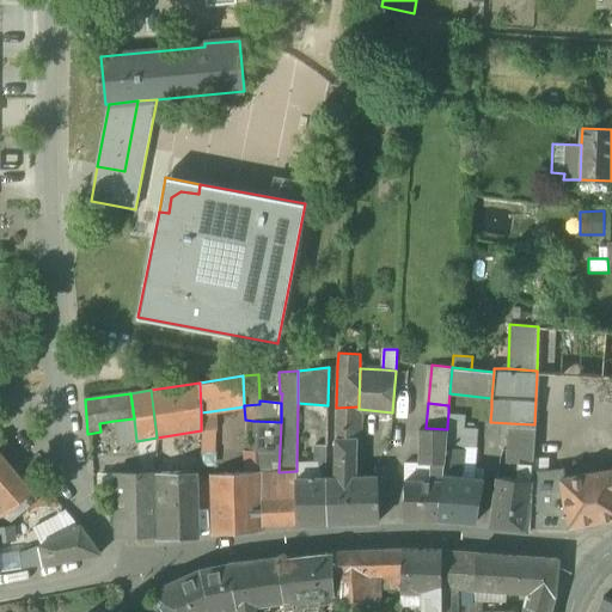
[(359,409),(359,407),(336,408),(336,439),(357,438),(359,409)]
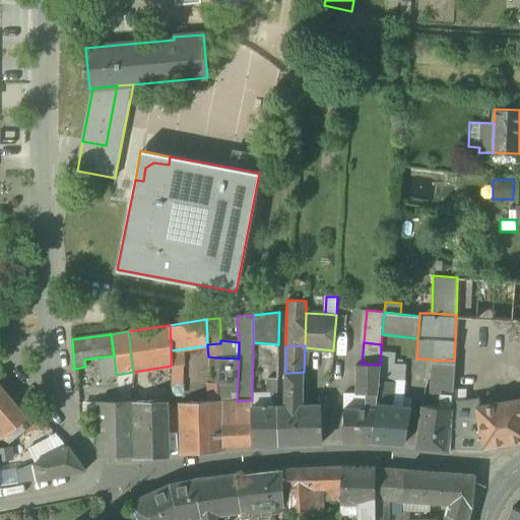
[(182,353),(179,349),(171,350),(171,366),(182,366),(182,353)]
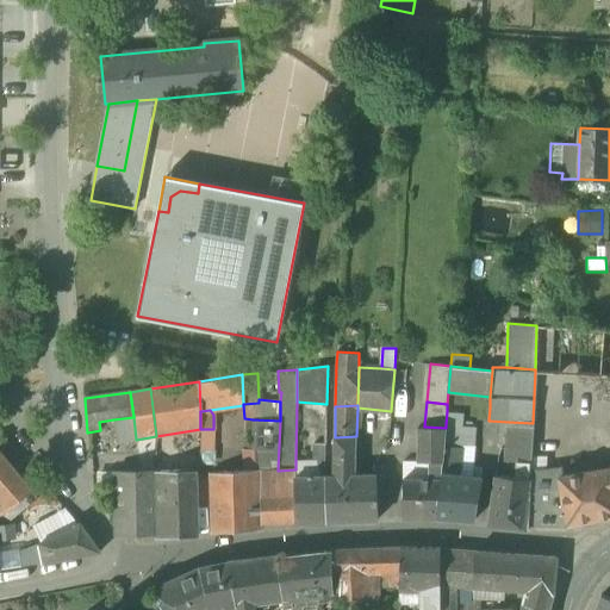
[(447,411),(446,425),(464,427),(464,414),(447,411)]
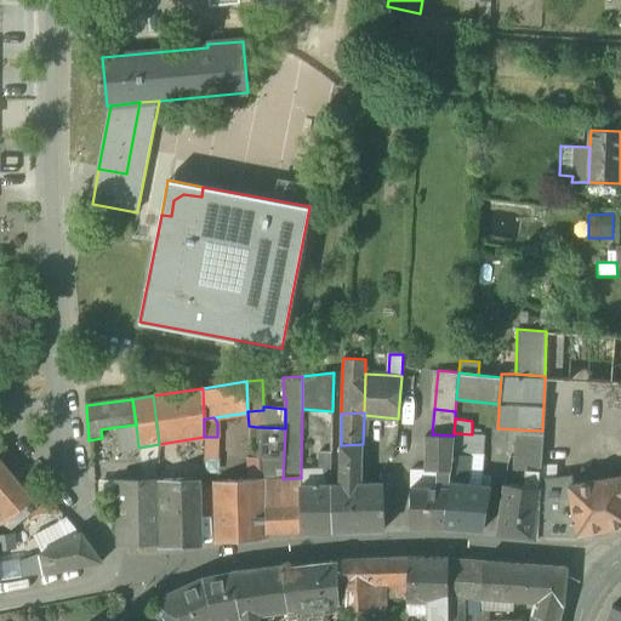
[(118,450),(138,448),(136,425),(115,427),(118,450)]
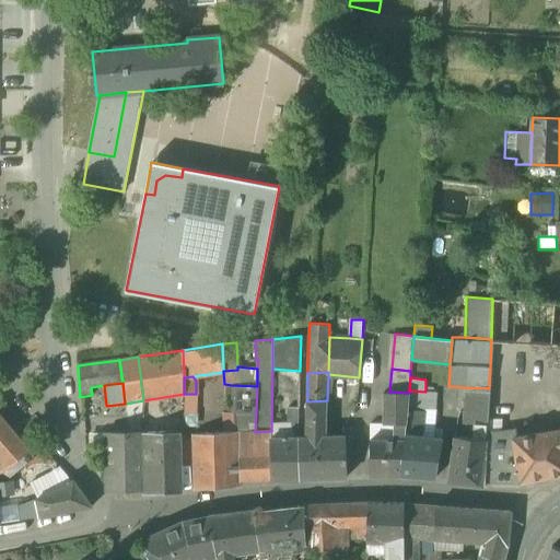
[(240,433),(255,432),(257,386),(232,385),(231,412),(238,412),(238,431),(240,431),(240,433)]
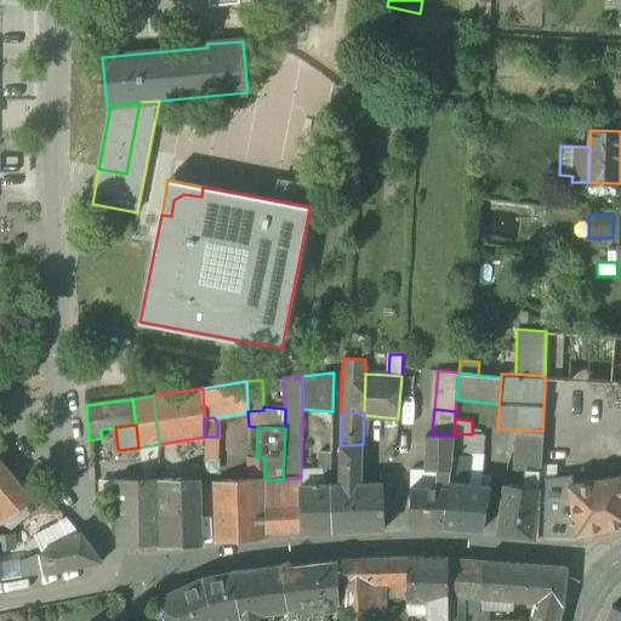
[(542,432),(542,431),(518,429),(516,469),(533,471),(539,472),(542,432)]
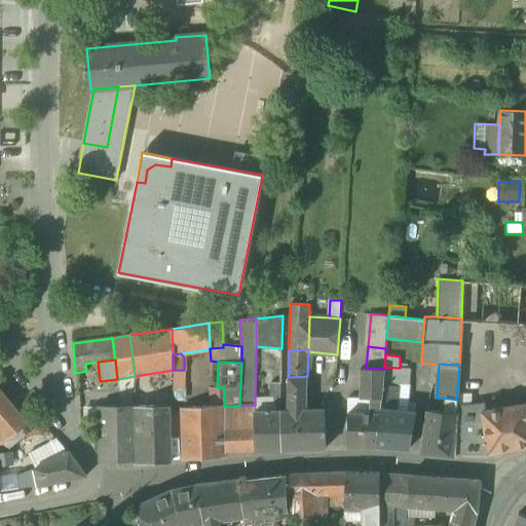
[(383,384),(399,386),(399,382),(408,383),(410,368),(400,368),(384,367),(384,369),(383,384)]
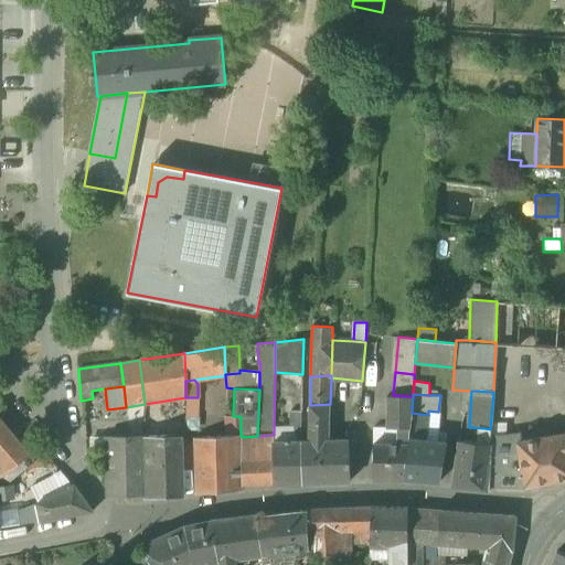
[(396,427),(396,443),(409,444),(411,438),(412,413),(413,396),(393,395),(386,395),(386,427),(396,427)]
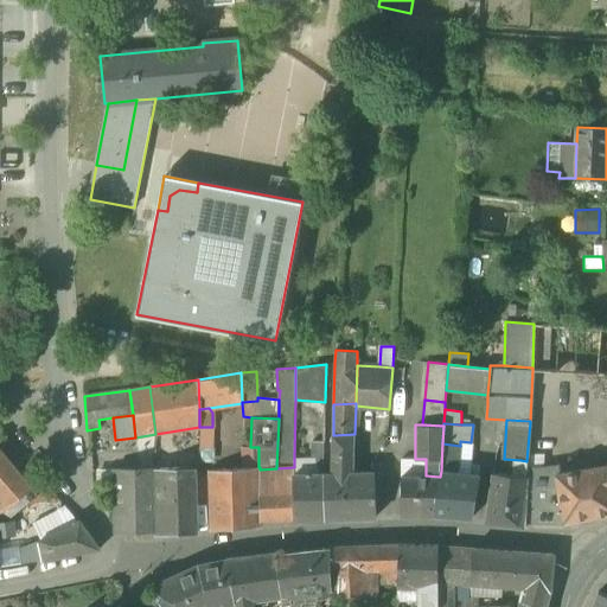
[(213,447),(212,427),(199,427),(200,448),(213,447)]
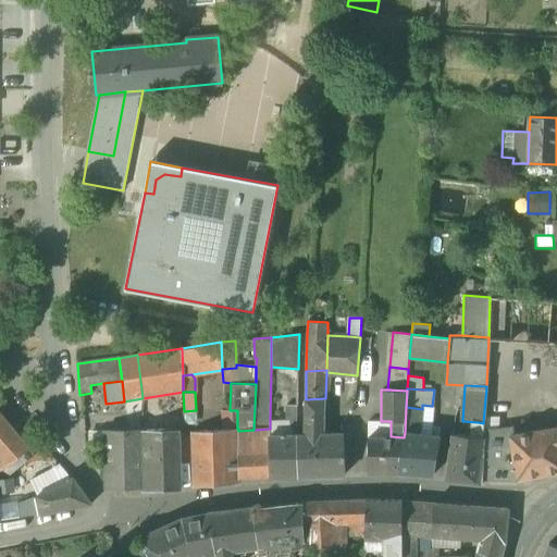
[(324,434),(325,398),(306,399),(304,435),(302,475),(344,474),(343,433),(324,434)]
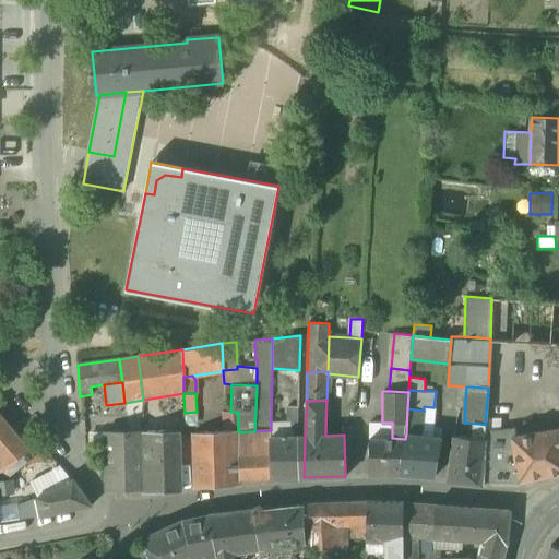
[(287,424),(289,437),(298,437),(298,406),(287,405),(287,421),(287,424)]
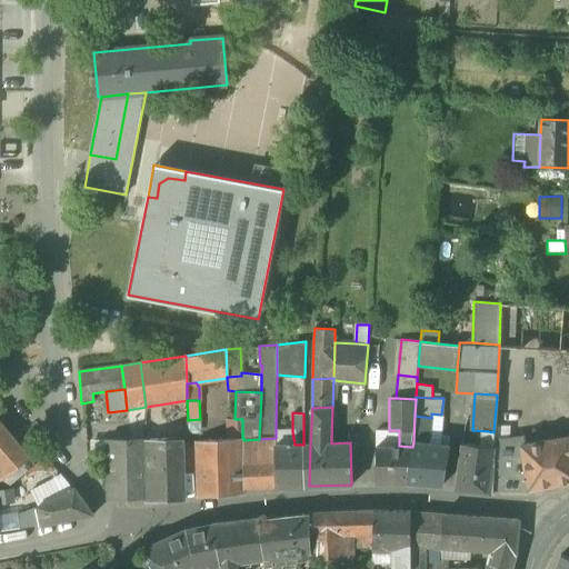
[(441,415),(431,413),(431,418),(429,437),(426,443),(439,445),(441,415)]
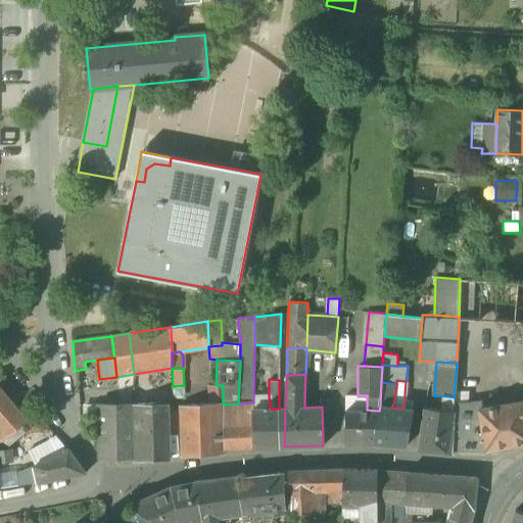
[(381,382),(380,406),(391,408),(394,401),(396,384),(381,382)]
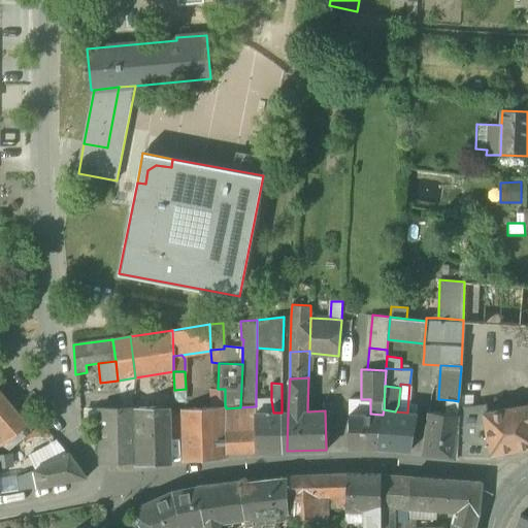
[(225,406),(225,389),(218,389),(209,389),(210,407),(225,406)]
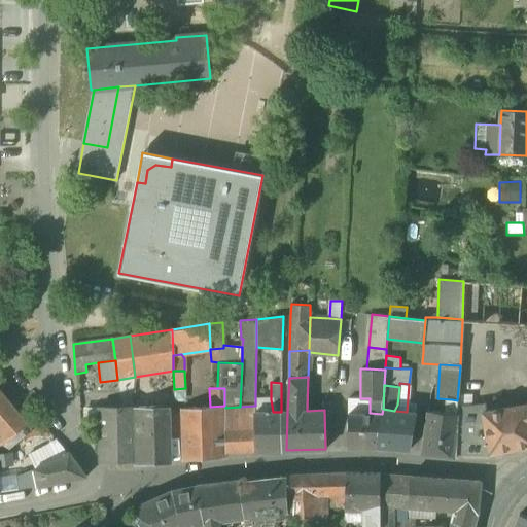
[(0,443),(1,445),(2,445),(20,429),(27,424),(0,390),(0,443)]
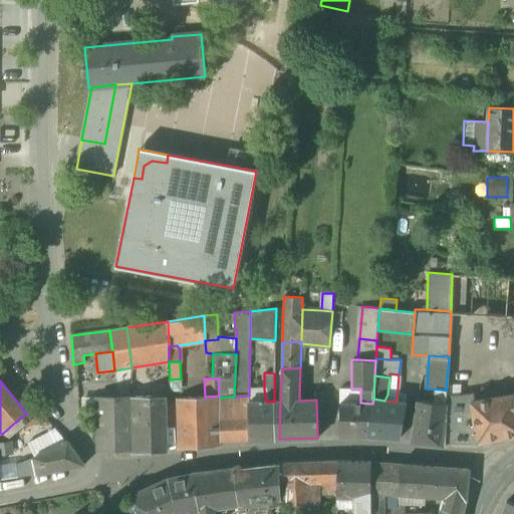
[(249,396),(248,402),(266,402),(264,390),(264,388),(249,388),(249,396)]
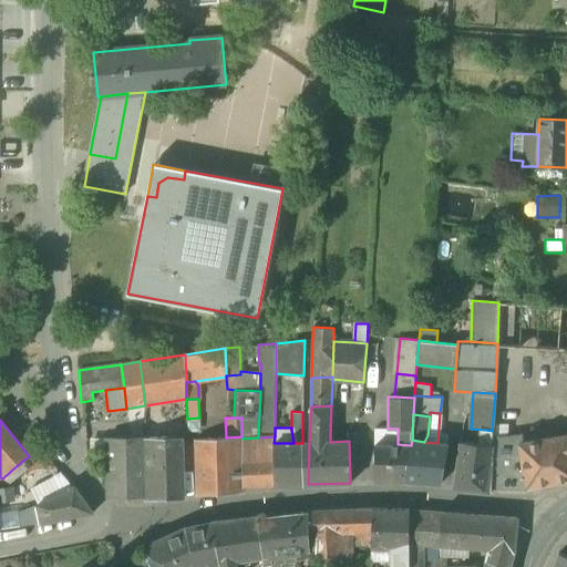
[(398,429),(388,429),(375,429),(375,444),(398,444),(398,429)]
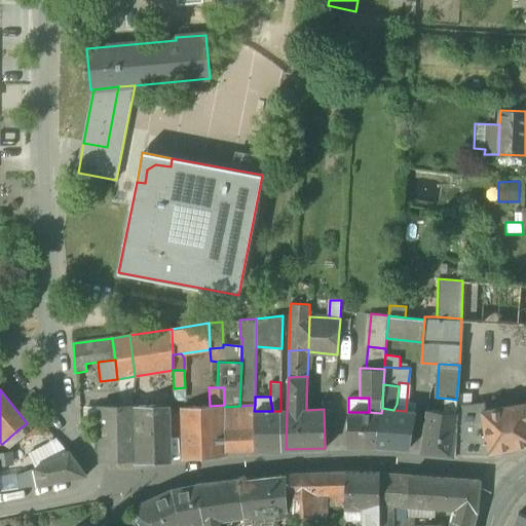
[(525,403),(484,411),(482,411),(489,452),(525,445),(525,403)]
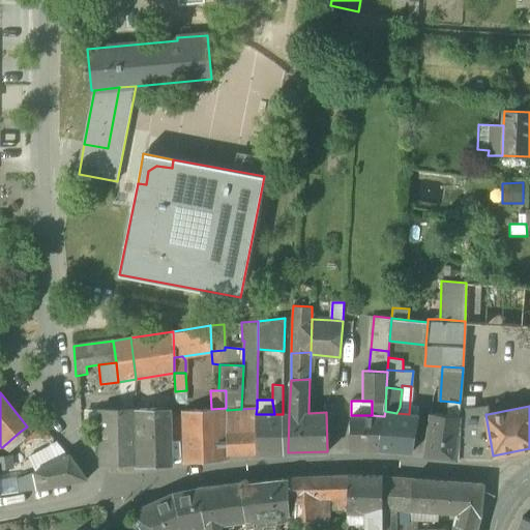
[(457,455),(493,455),(486,414),(488,414),(487,407),(474,409),(460,409),(459,417),(457,455)]
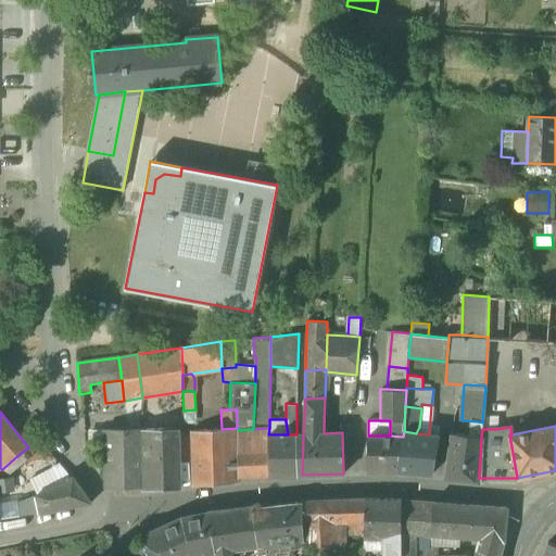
[(179,428),(140,429),(141,485),(142,490),(180,489),(179,428)]
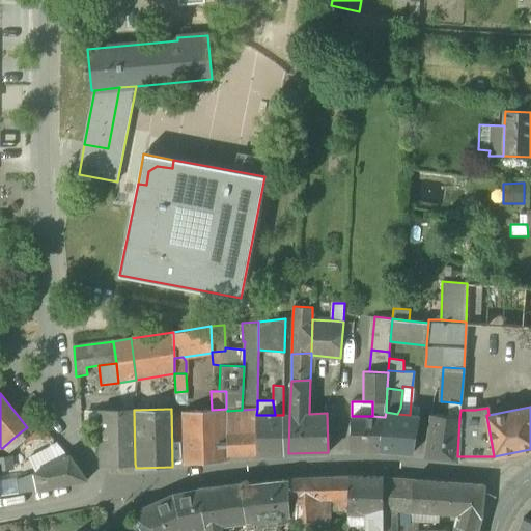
[(228,460),(228,455),(227,411),(227,409),(226,409),(212,410),(183,412),(184,465),(228,460)]
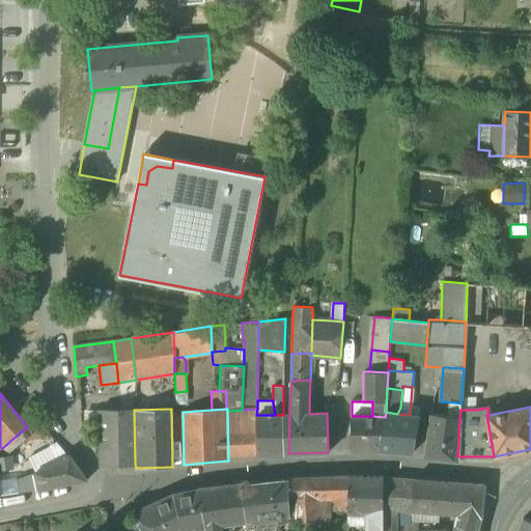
[(242,410),(227,411),(228,455),(257,454),(256,415),(257,409),(242,410)]
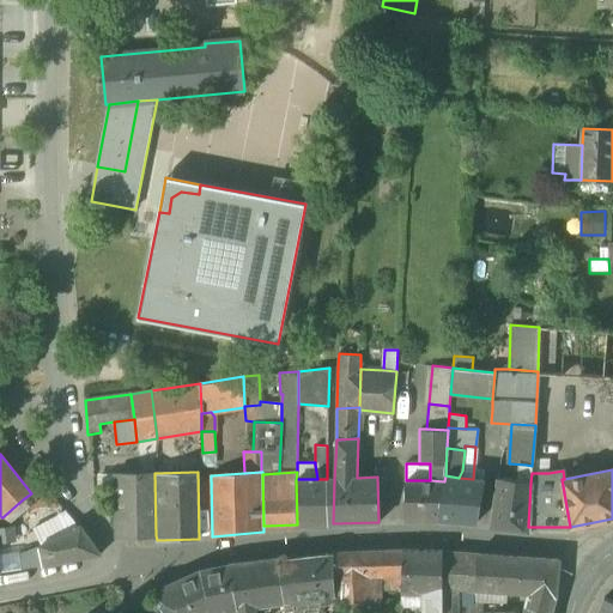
[(119,536),(156,535),(155,473),(117,474),(117,495),(119,536)]
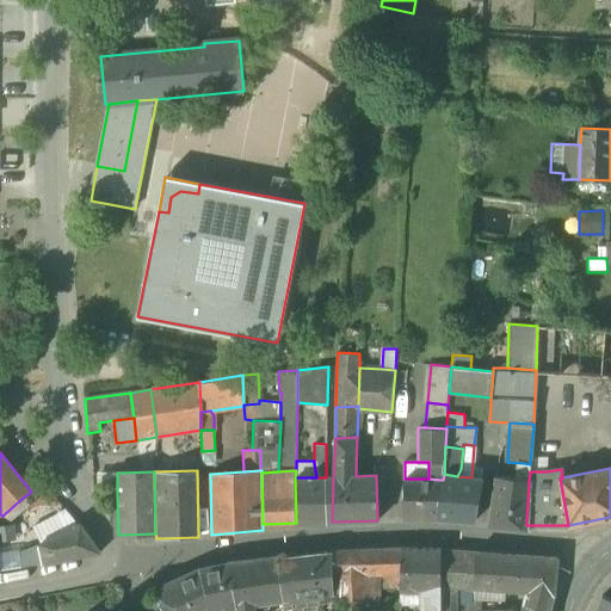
[(117,493),(117,473),(96,473),(97,493),(117,493)]
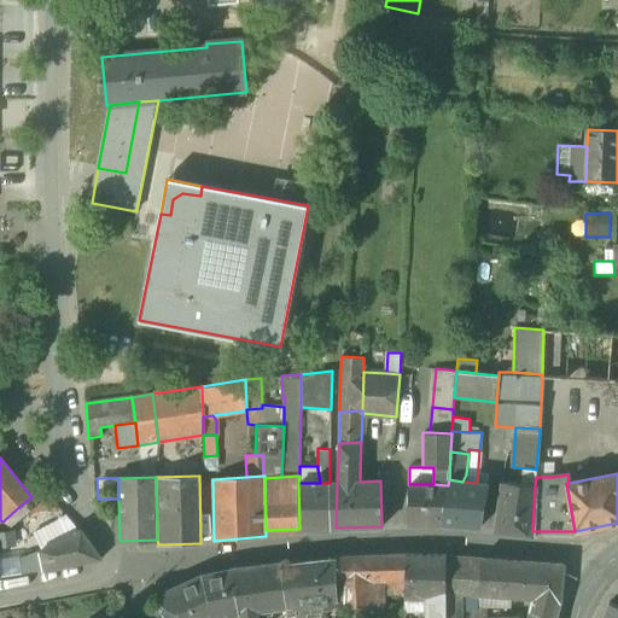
[(477,483),(462,482),(449,479),(448,485),(442,524),(481,526),(488,484),(477,483)]
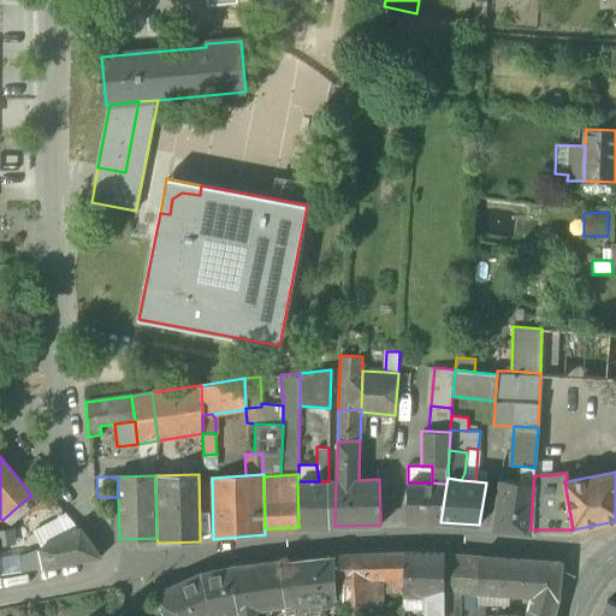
[(531,529),(533,485),(527,484),(501,480),(493,531),(531,535),(531,529)]
